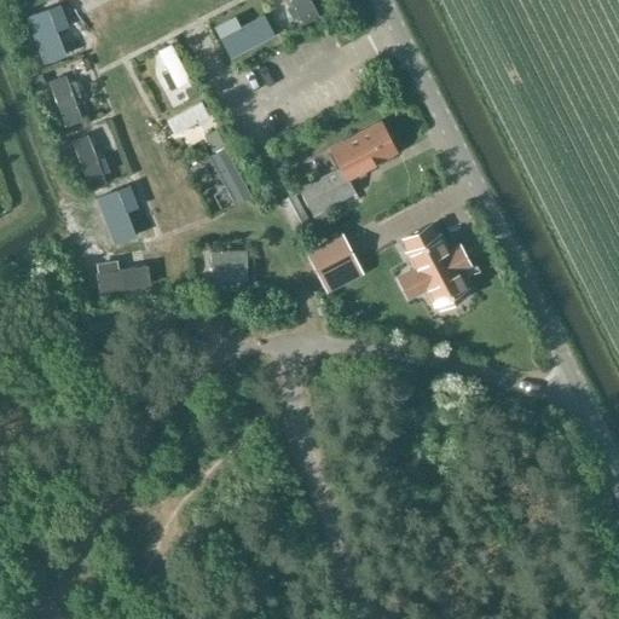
[(351,181),(366,174),(363,168),(395,152),(380,121),(329,148),(329,149),(324,151),(334,169),(298,187),(313,215),(356,192),(351,181)]
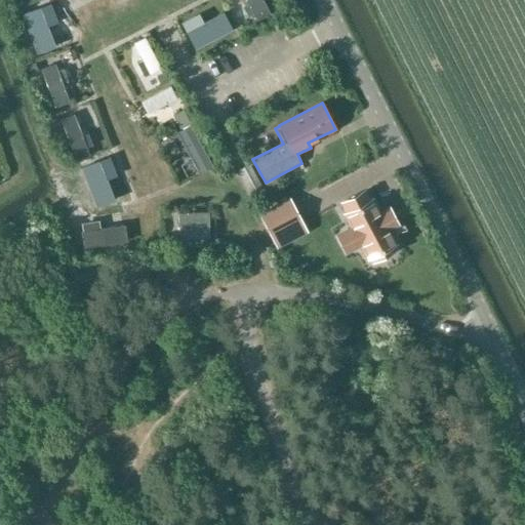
[(250,193),(261,187),(250,163),(238,170),(250,193)]
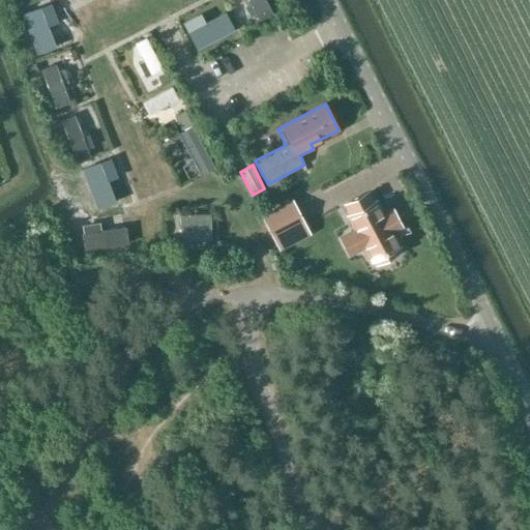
[(367,193),(345,204),(347,209),(346,209),(349,215),(348,216),(355,230),(350,232),(359,248),(363,246),(371,260),(374,259),(376,263),(399,251),(396,246),(399,245),(391,232),(395,230),(387,212),(383,214),(376,201),(373,203),(367,193)]
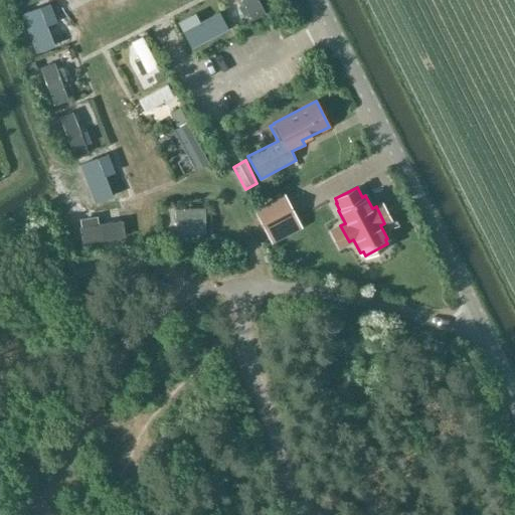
[(287,194),(256,210),(269,233),(299,218),(287,194)]
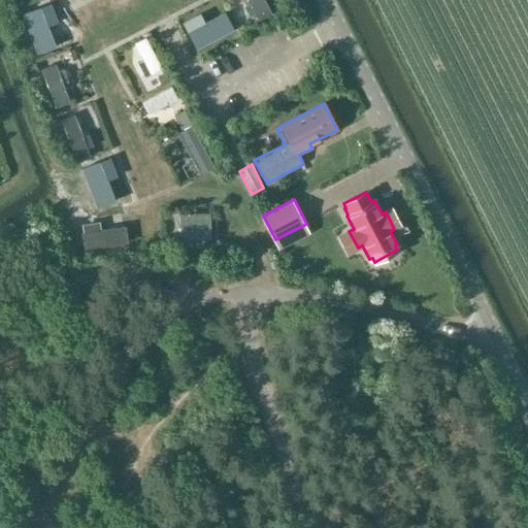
[(180,241),(211,240),(209,212),(178,213),(180,241)]
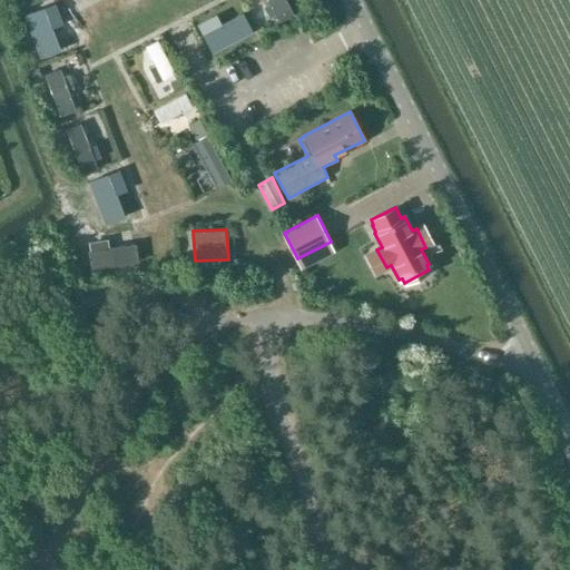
[(222,272),(233,272),(232,262),(222,262),(222,272)]
